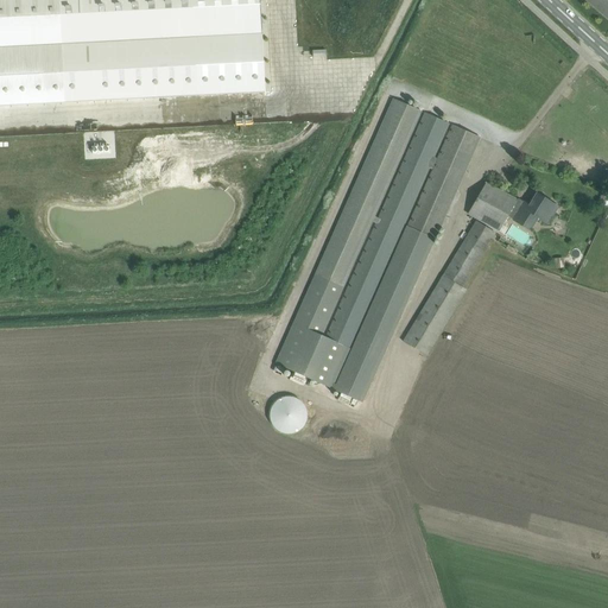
[(0,0),(0,106),(65,102),(83,102),(198,96),(219,95),(266,93),(260,0),(0,0)]
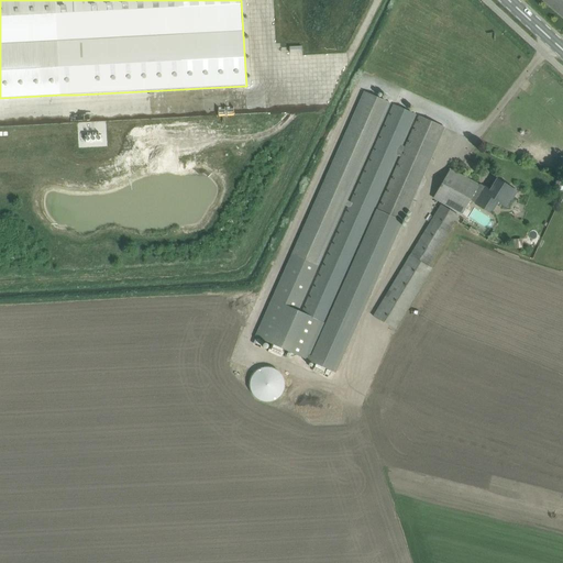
[(562,0),(543,0),(545,2),(562,17),(562,0)]
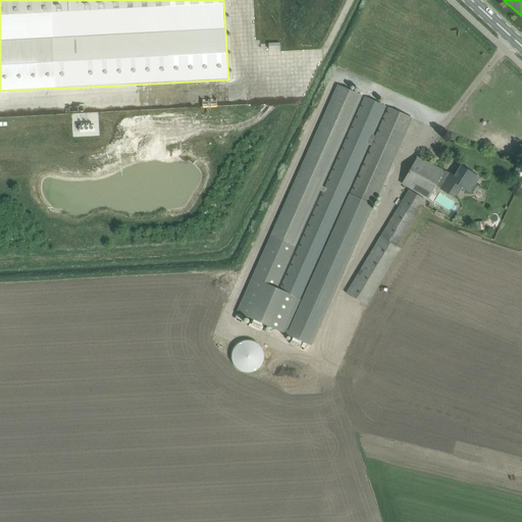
[(366,98),(325,188),(321,187),(362,96),(337,85),(270,237),(237,312),(252,319),(248,326),(261,332),(264,324),(285,334),(316,262),(368,144),(371,146),(350,196),(286,335),(293,337),(291,344),(301,349),(303,343),(311,346),(326,310),(373,206),(374,206),(413,118),(388,107),(375,137),(373,136),(386,106),(366,98)]
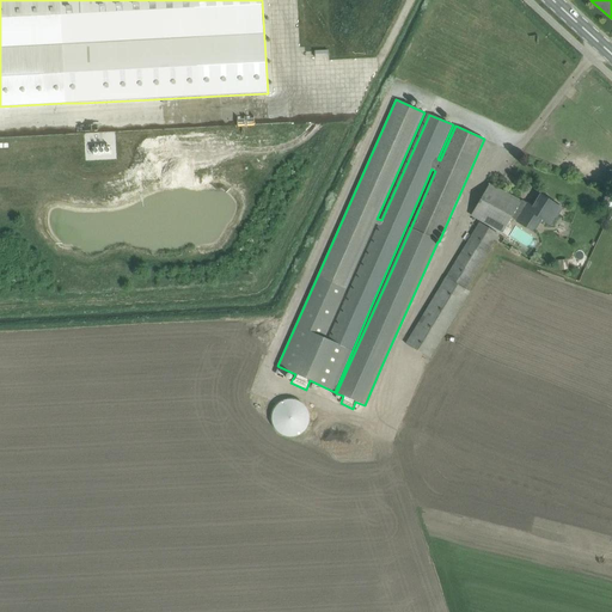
[(520,201),(490,184),(472,216),(502,234),(512,219),(534,233),(542,220),(551,226),(562,208),(556,204),(542,195),(538,201),(536,200),(532,206),(524,201),(520,201)]
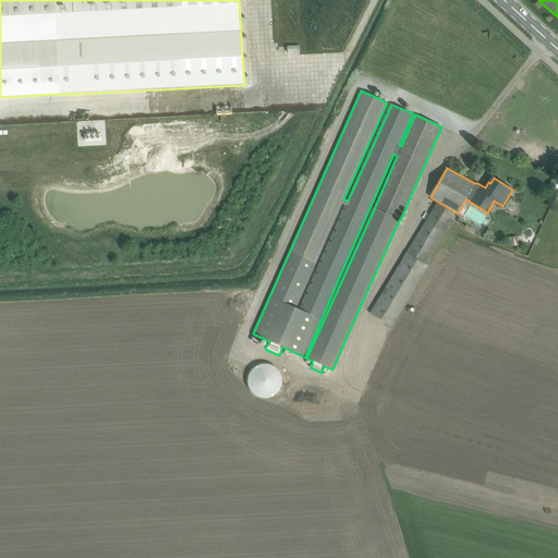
[(391,326),(427,267),(424,265),(455,215),(436,204),(370,313),(391,326)]
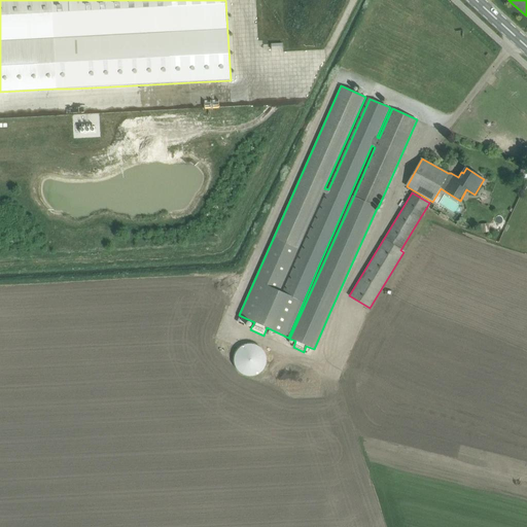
[(262,350),(261,349),(260,348),(259,347),(257,346),(256,345),(254,345),(253,344),(251,344),(250,344),(248,344),(247,344),(245,345),(244,345),(242,346),(241,347),(240,348),(238,349),(237,350),(236,351),(236,352),(235,354),(234,355),(234,357),(234,358),(234,360),(234,361),(234,363),(234,365),(235,366),(236,367),(236,370),(237,371),(238,372),(240,373),(241,374),(242,375),(244,376),(245,376),(247,377),(248,377),(250,377),(251,377),(253,377),(254,376),(256,376),(257,375),(259,374),(260,373),(261,372),(262,371),(264,370),(265,367),(265,366),(266,365),(266,363),(267,362),(267,360),(267,358),(266,357),(266,355),(265,354),(265,352),(264,351),(262,350)]
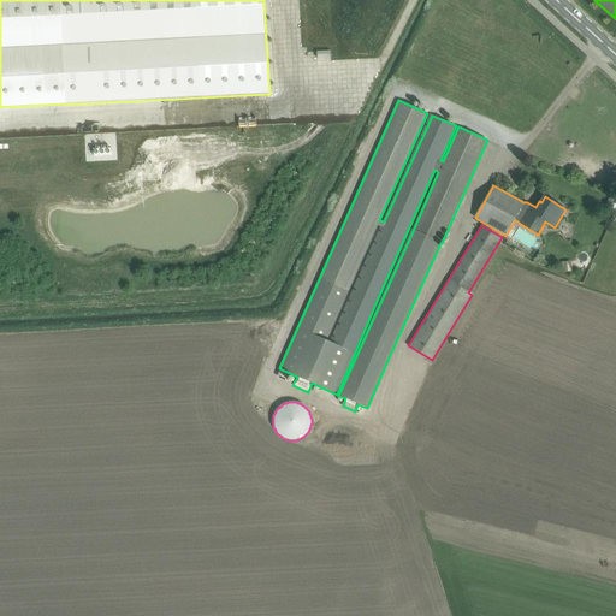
All buildings are outlined.
